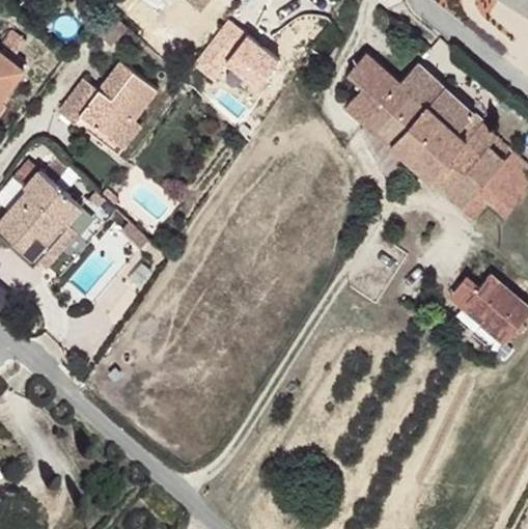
[(200,0),(198,4),(206,10),(214,0),(200,0)]
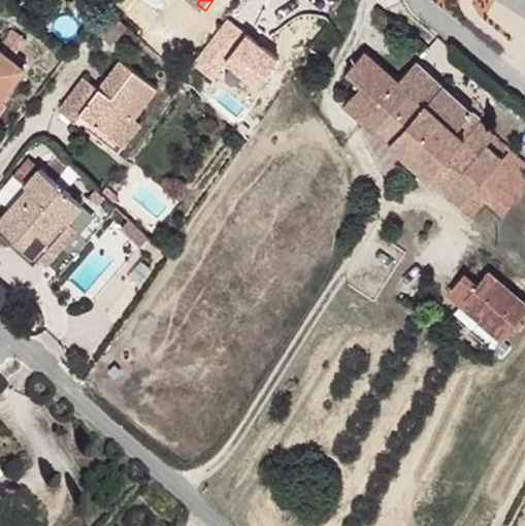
[(360,85),(343,105),(405,161),(437,121),(461,141),(478,125),(477,123),(479,121),(417,62),(398,81),(363,52),(345,71),(360,85)]
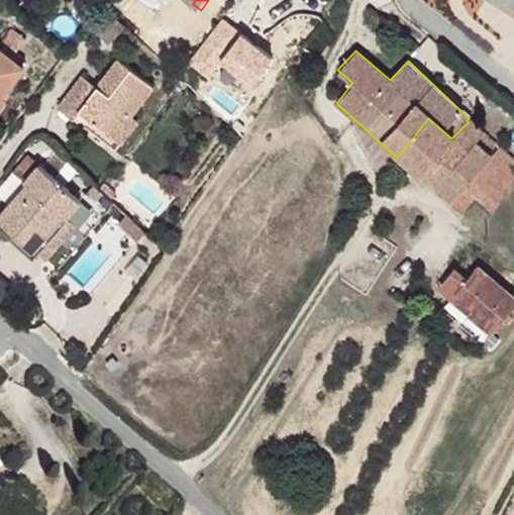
[(0,104),(23,72),(0,53),(0,104)]
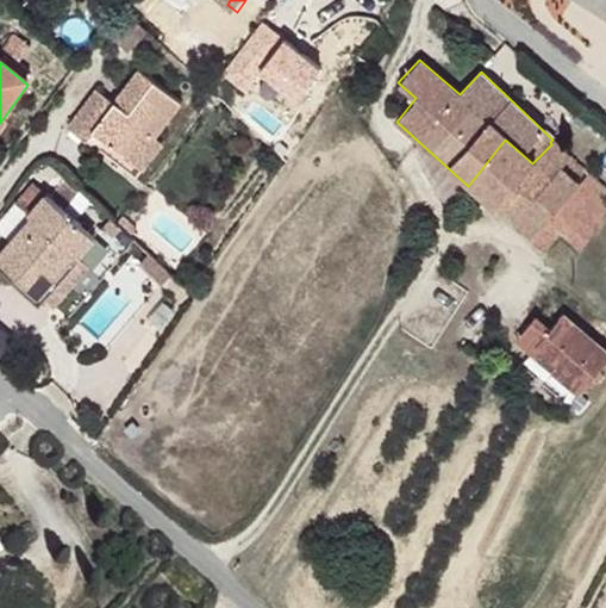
[(97,88),(66,128),(85,143),(95,131),(129,157),(150,129),(156,134),(181,101),(141,70),(116,101),(97,88)]
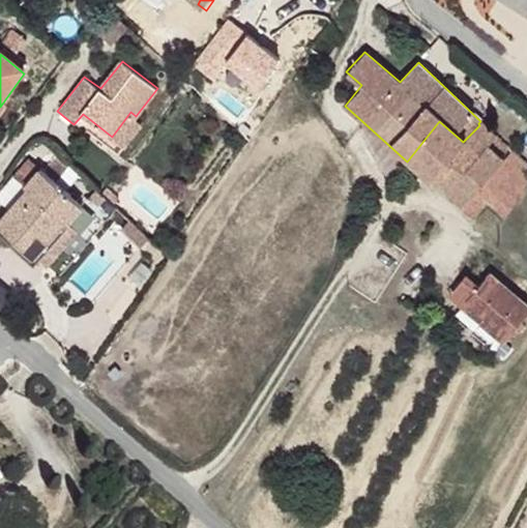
[(136,116),(130,112),(112,137),(125,147),(143,123),(136,116)]
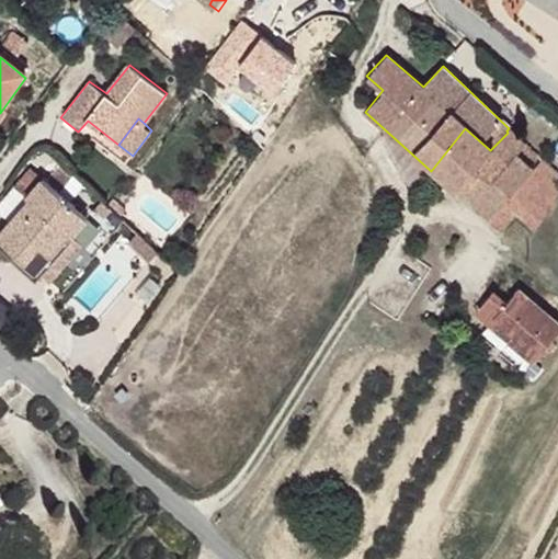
[(465,128),(431,171),(490,221),(486,225),(499,236),(513,216),(533,231),(557,195),(557,173),(508,133),(490,150),(465,128)]
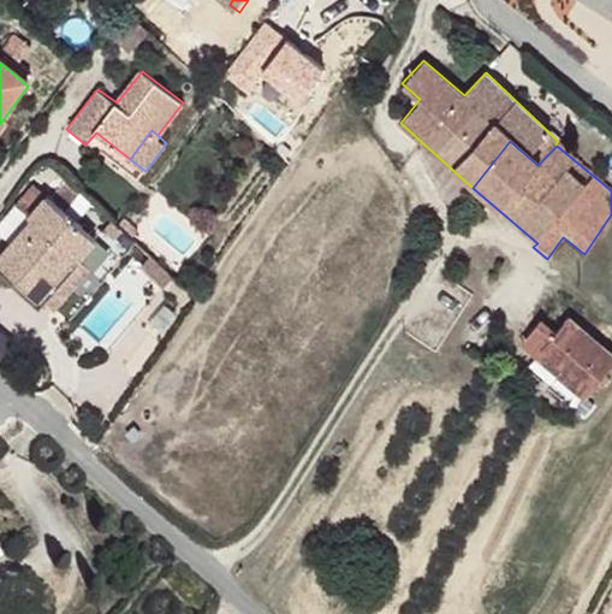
[(33,217),(0,254),(0,259),(27,284),(41,267),(51,276),(72,251),(78,255),(95,234),(46,193),(29,212),(33,217)]
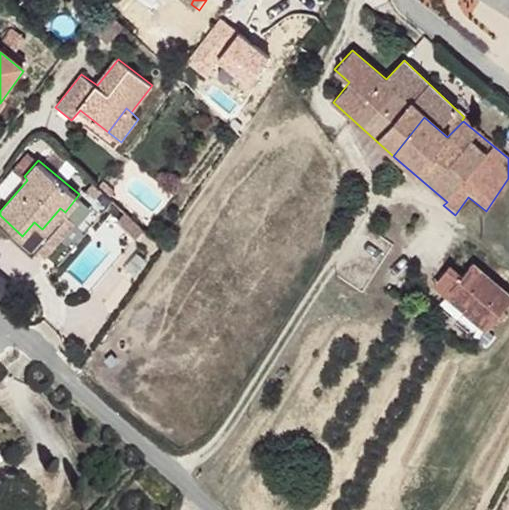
[(34,222),(22,236),(36,249),(66,213),(65,212),(60,208),(42,229),(34,222)]
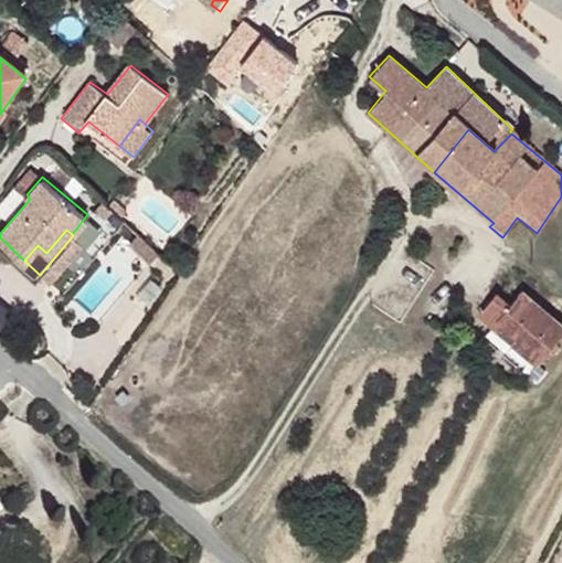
[(368,246),(361,254),(373,267),(381,258),(368,246)]
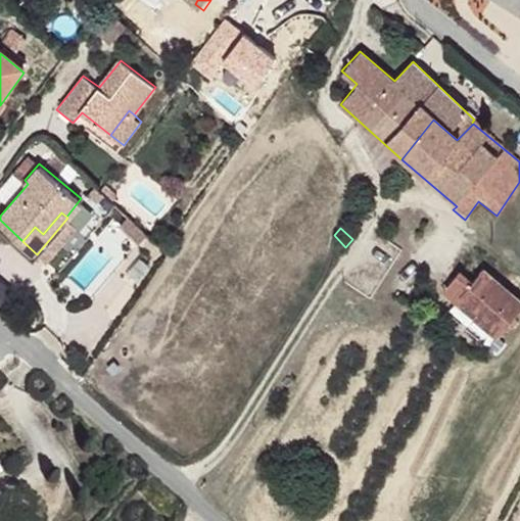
[(482,271),(470,286),(478,293),(491,279),(482,271)]
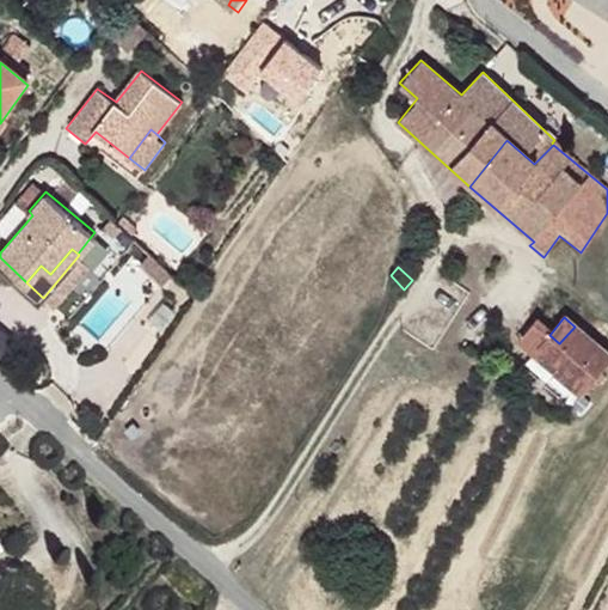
[(536,324),(520,343),(582,397),(607,366),(607,352),(575,327),(559,343),(550,335),(536,324)]
